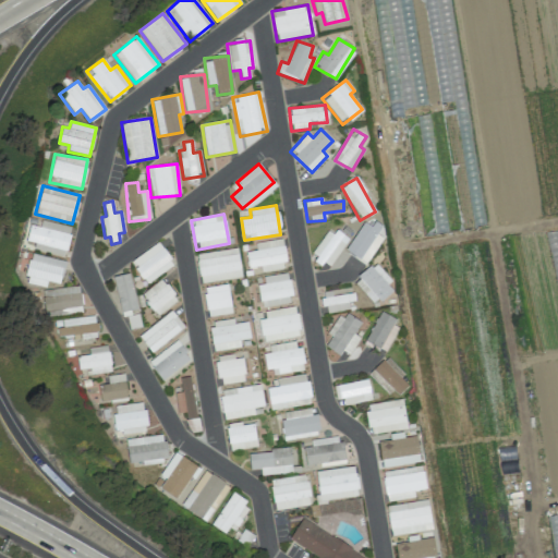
[(33,250),(64,257),(71,227),(40,220),(39,227),(29,225),(26,241),(34,243),(33,250)]
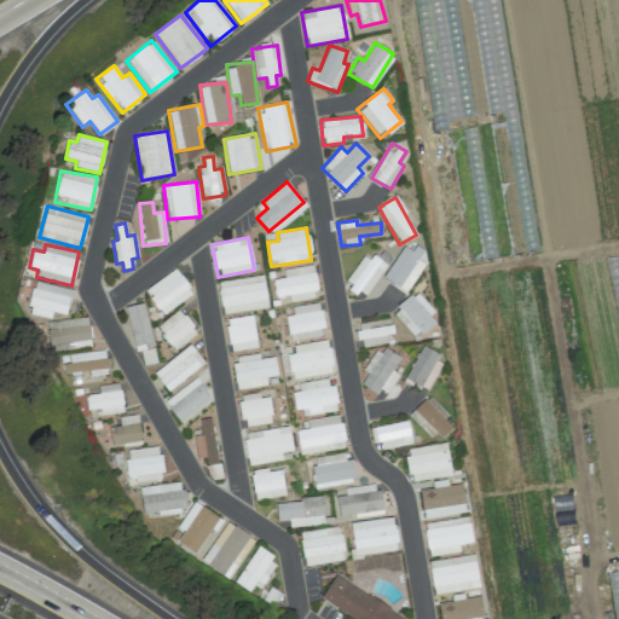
[(409,244),(386,281),(406,293),(424,265),(417,260),(422,253),(409,244)]
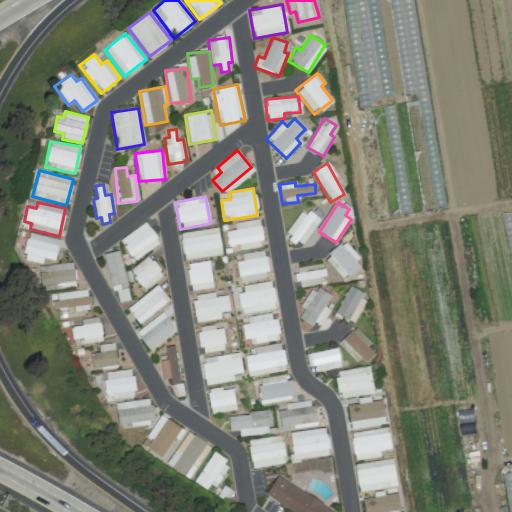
[(319,221),(303,209),(284,234),(301,245),(319,221)]
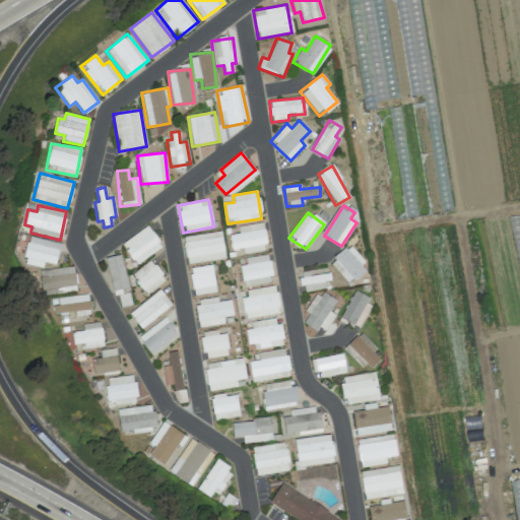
[(238,225),(239,234),(230,235),(231,250),(243,249),(243,253),(266,251),(263,223),(238,225)]
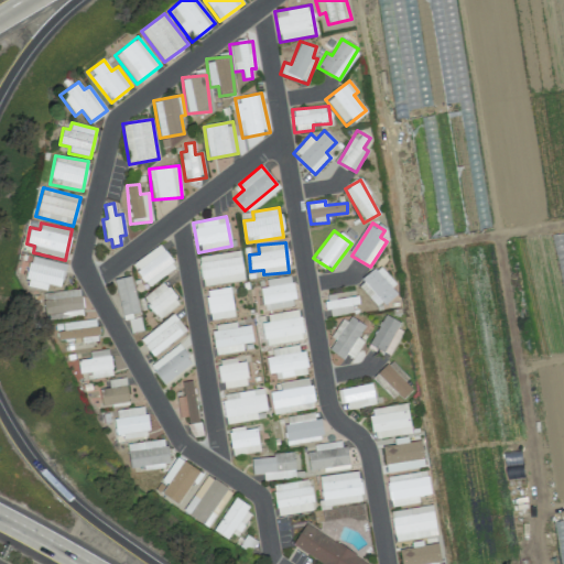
[(175,269),(161,246),(131,263),(145,286),(175,269)]
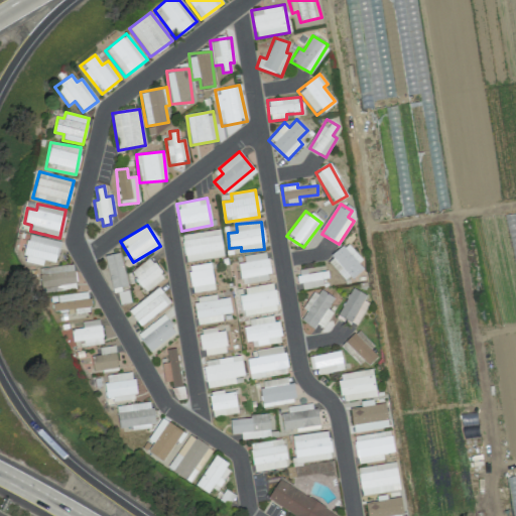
[(224,256),(219,229),(181,236),(185,262),(224,256)]
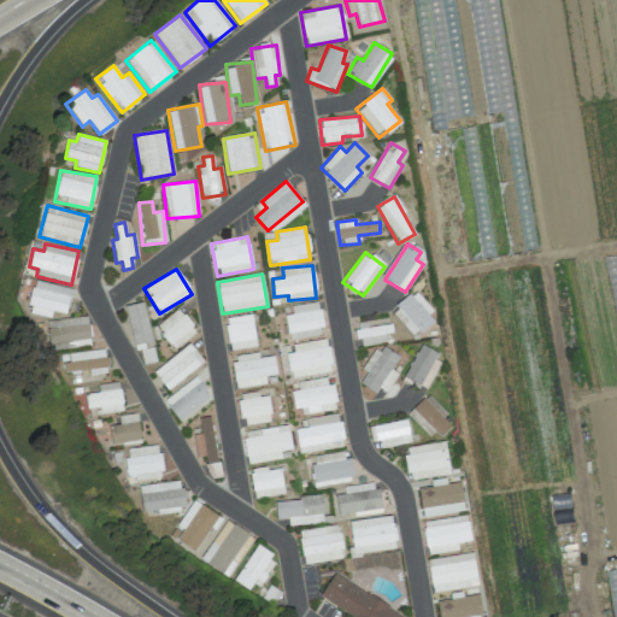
[(71,287),(33,282),(28,315),(53,317),(53,312),(68,313),(71,287)]
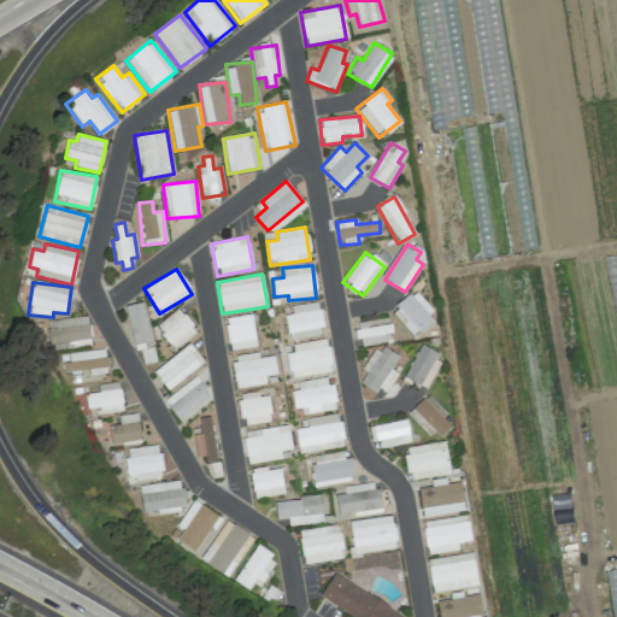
[(436,317),(412,292),(391,312),(415,338),(436,317)]
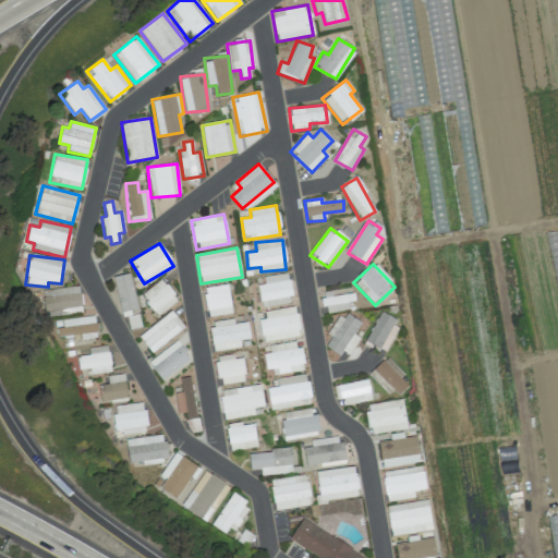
[(137,310),(129,274),(112,277),(123,322),(129,320),(131,329),(137,327),(133,311),(137,310)]
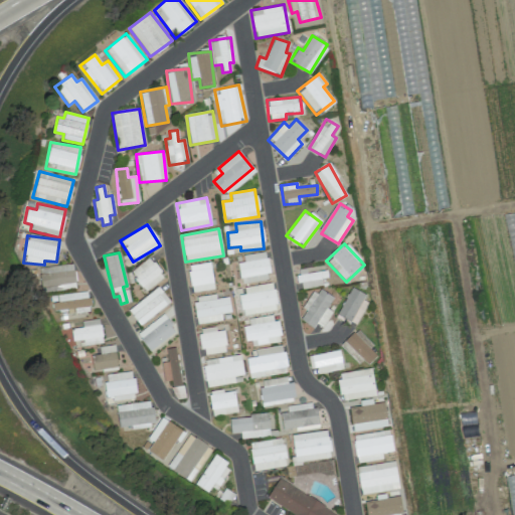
[(238,263),(240,284),(269,281),(266,252),(243,254),(243,263),(238,263)]
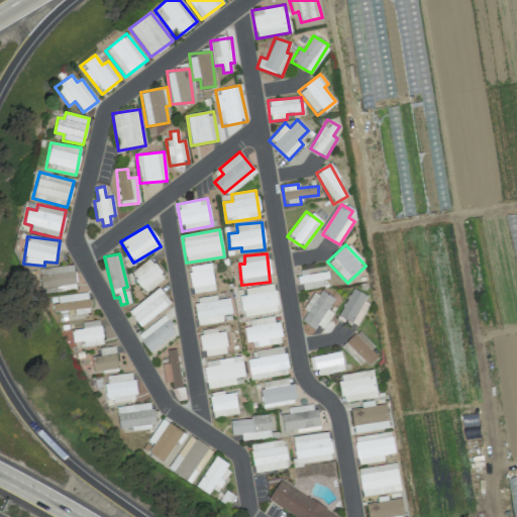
[(145,293),(165,278),(149,259),(130,274),(145,293)]
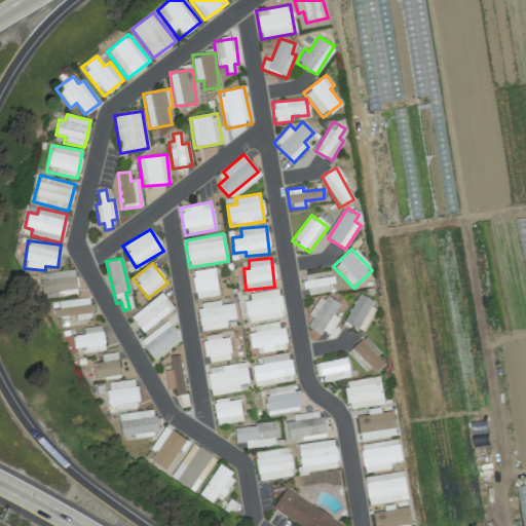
[(196,299),(219,295),(214,268),(191,271),(196,299)]
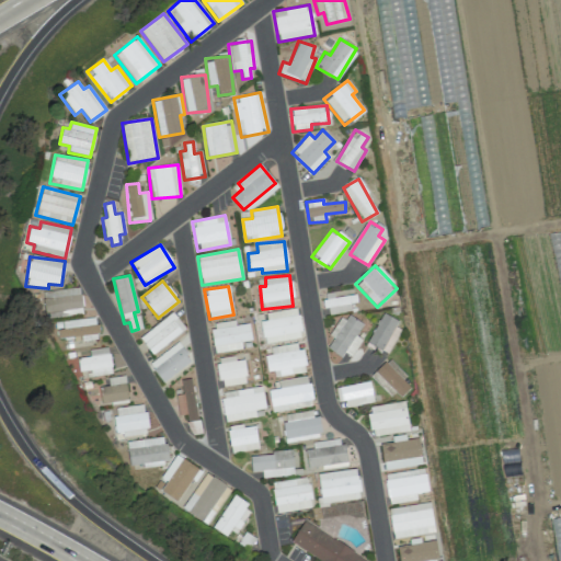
[(47,318),(82,315),(80,287),(44,292),(47,318)]
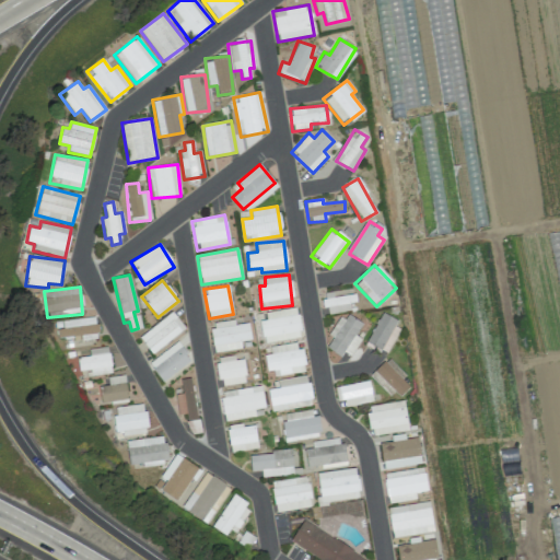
[(324,299),(326,314),(353,311),(351,295),(324,299)]
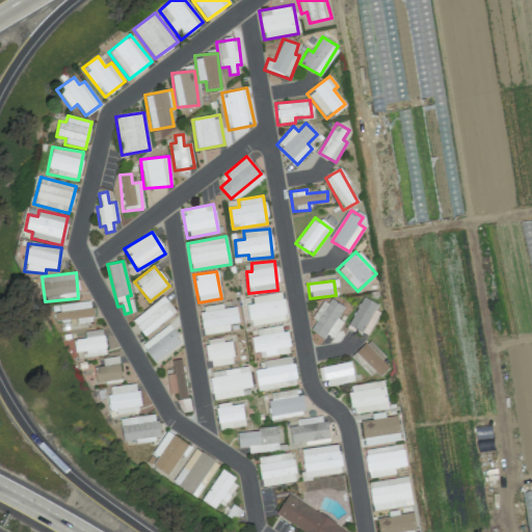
[(251,296),(253,303),(246,304),(249,326),(286,321),(282,292),(251,296)]
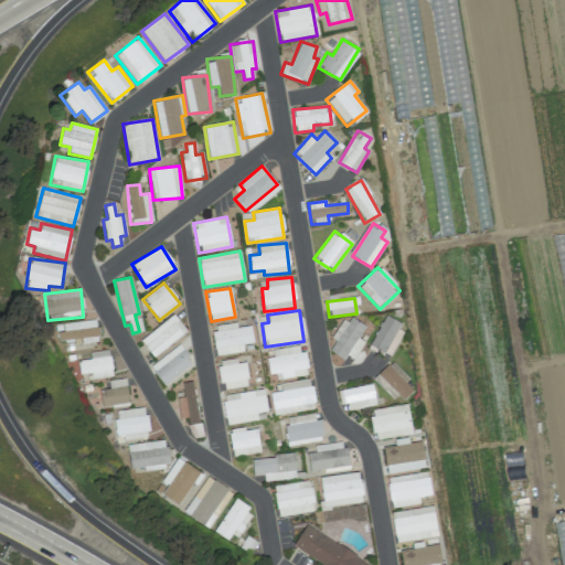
[(139,339),(151,356),(187,333),(174,315),(139,339)]
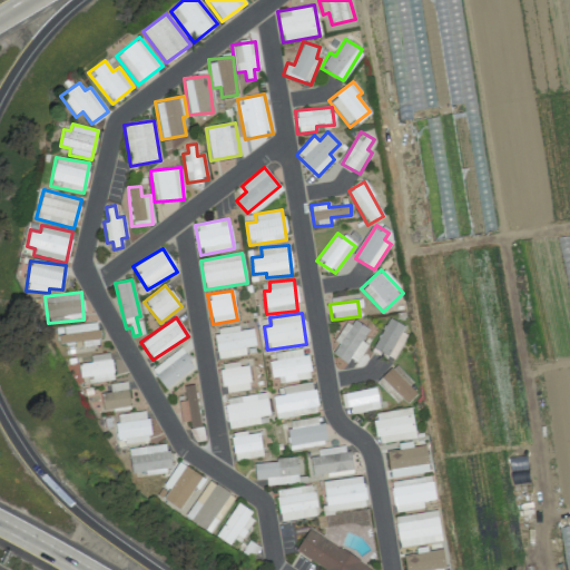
[(366,345),(362,342),(367,330),(347,318),(334,342),(337,344),(333,353),(355,365),(366,345)]
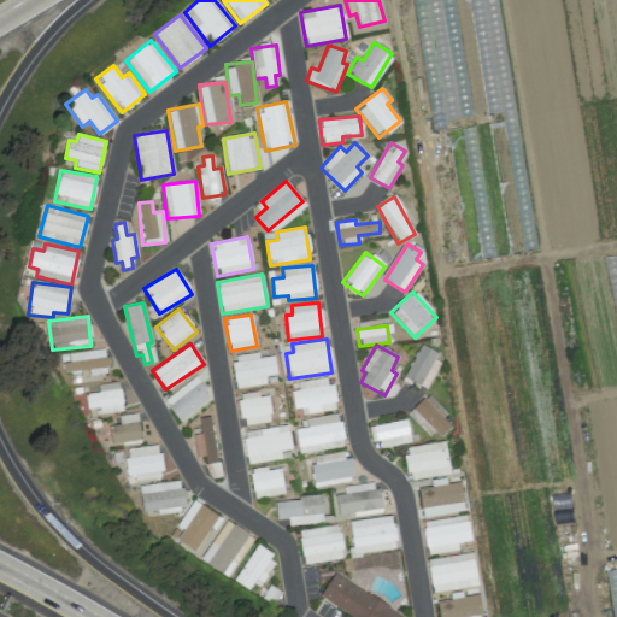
[(441,353),(418,345),(405,380),(428,388),(441,353)]
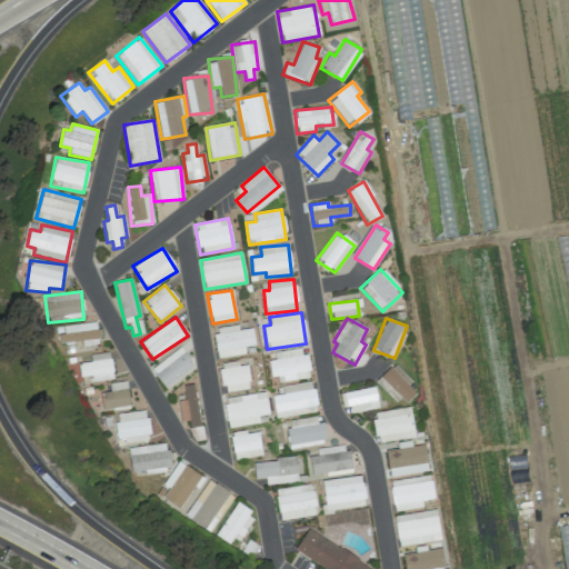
[(58,335),(58,343),(73,342),(75,346),(99,345),(97,322),(62,326),(63,335),(58,335)]
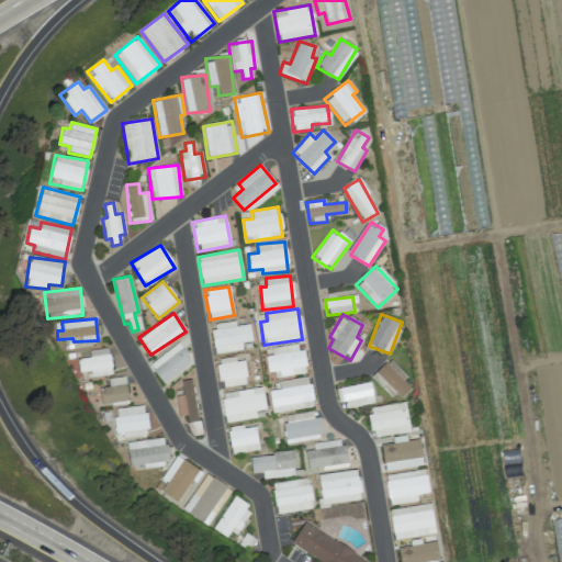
[(251,341),(249,324),(236,326),(235,322),(211,324),(214,353),(242,350),(242,343),(251,341)]
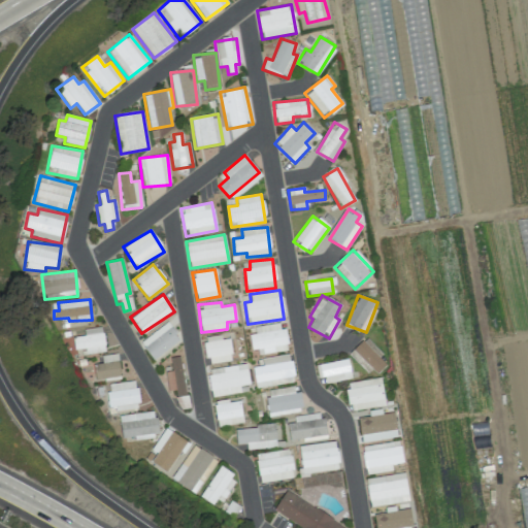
[(140,343),(155,361),(180,340),(166,322),(140,343)]
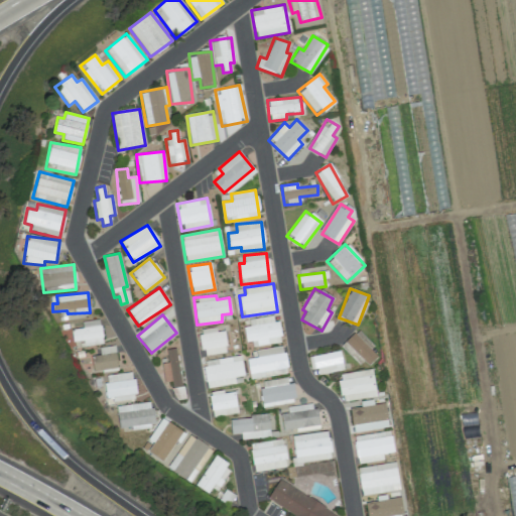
[(280,342),(276,315),(248,319),(249,327),(243,327),(246,347),(280,342)]
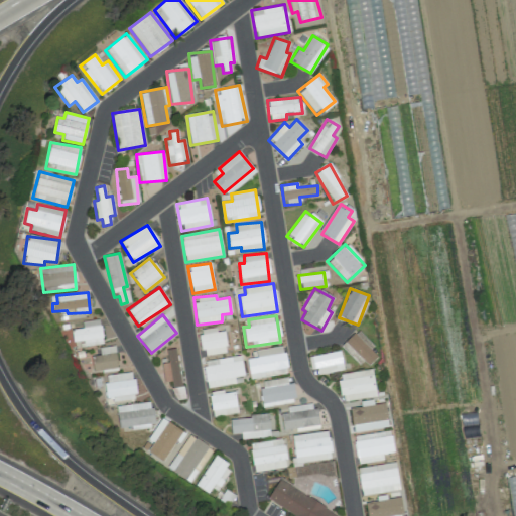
[(102,344),(100,319),(82,321),(83,329),(71,330),(73,343),(83,341),(84,346),(102,344)]
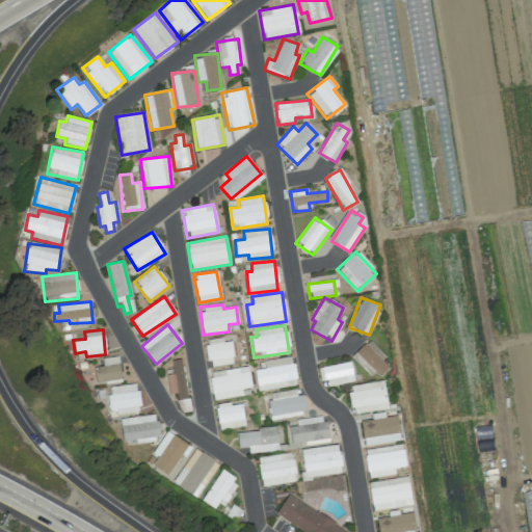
[(222,342),(222,338),(206,339),(208,366),(233,364),(231,341),(222,342)]
